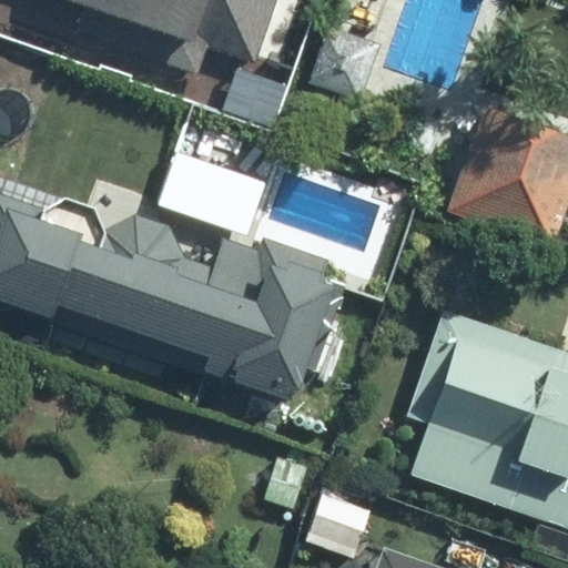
[(277,0),(77,0),(95,7),(84,37),(193,75),(201,54),(252,73),(277,0)]
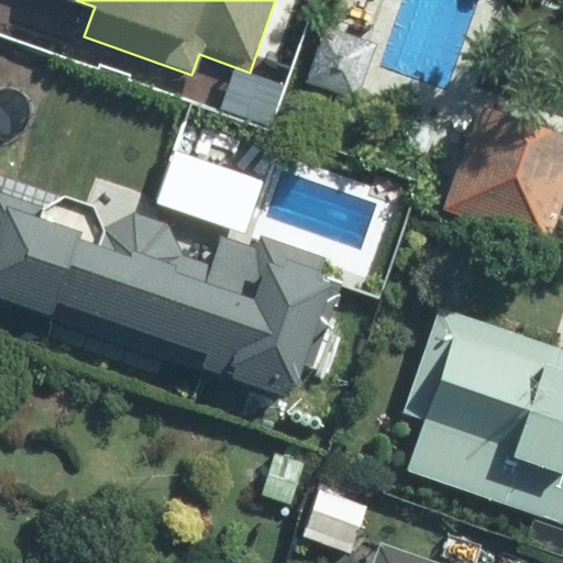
[(375,40),(323,19),(300,76),(352,97),(375,40)]
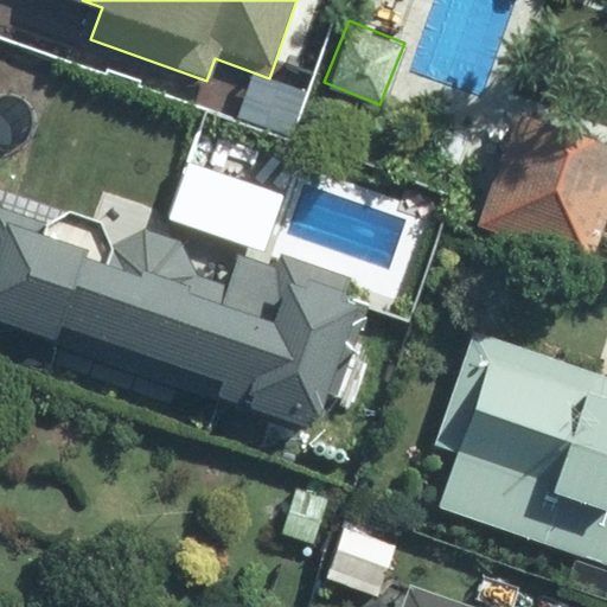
[(606,218),(606,152),(513,120),(477,224),(592,264),(606,218)]
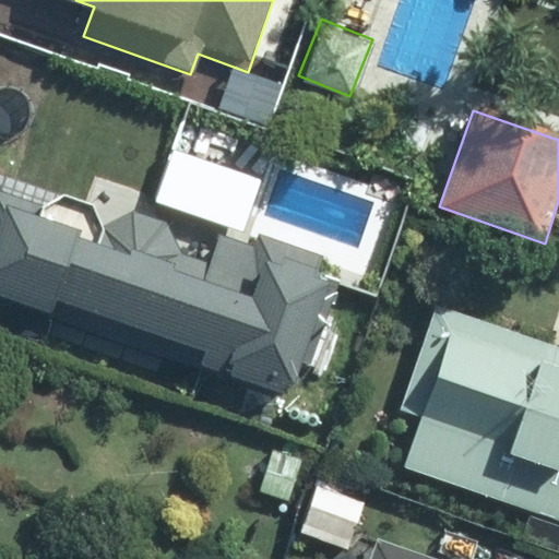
[(119,205),(107,241),(0,204),(0,295),(47,311),(44,321),(216,379),(218,373),(296,400),(337,280),(316,272),(322,252),(264,233),(260,245),(216,230),(207,257),(173,245),(179,226),(119,205)]
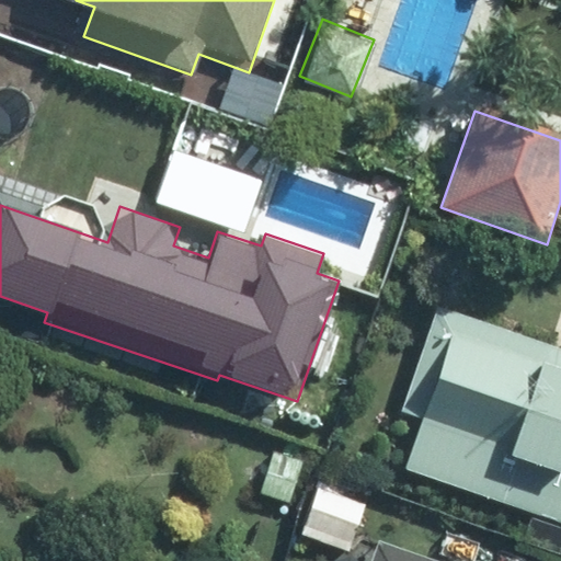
[(560,347),(434,306),(398,413),(416,419),(399,469),(560,523),(560,347)]
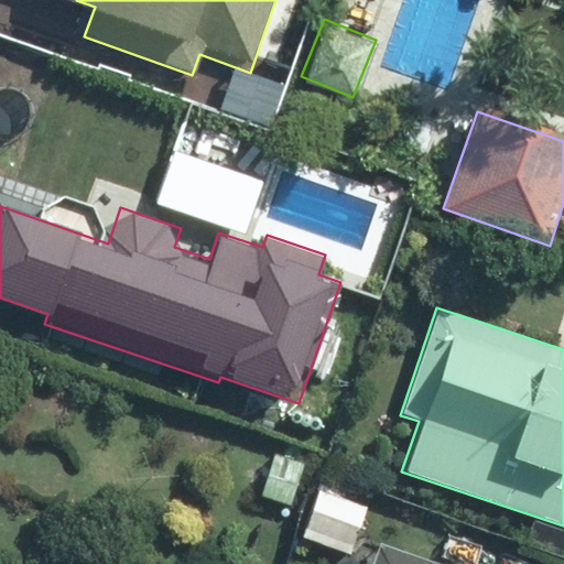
[(368,502),(318,486),(301,537),(350,553),(368,502)]
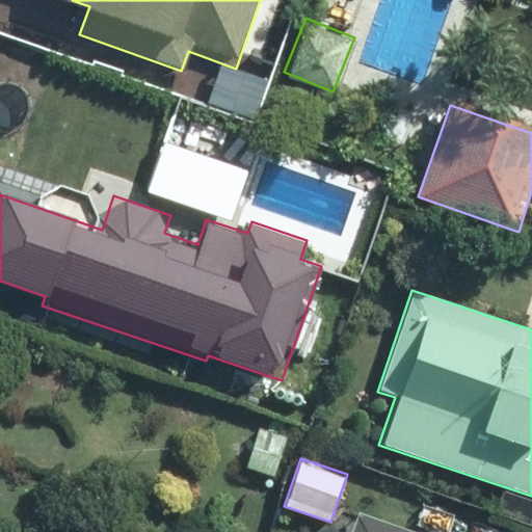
[(424,531),(358,509),(350,531),(424,531)]
